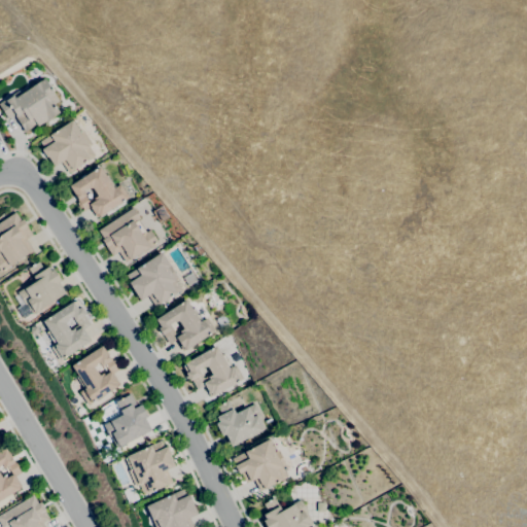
[(24,133),(22,130),(23,130),(15,118),(16,118),(14,115),(15,115),(14,114),(7,118),(0,107),(0,102),(5,99),(5,100),(13,95),(15,98),(32,86),(32,85),(39,81),(44,78),(50,89),(51,88),(53,90),(51,91),(55,96),(54,96),(59,103),(55,106),(59,112),(53,117),(44,123),(43,121),(37,126),(36,124),(33,126),(24,133)]
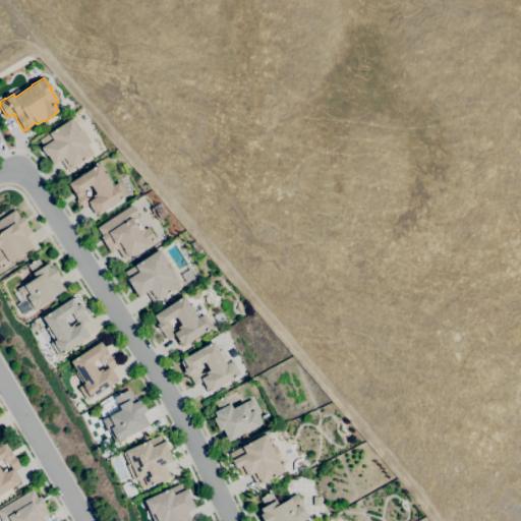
[(67,171),(60,160),(53,165),(47,155),(46,156),(41,148),(43,147),(39,140),(70,119),(71,120),(73,119),(79,129),(80,128),(91,142),(88,145),(94,155),(67,171)]
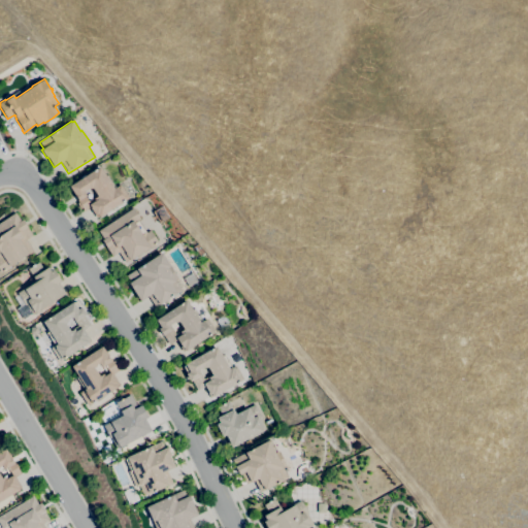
[(96,218),(93,212),(90,207),(84,211),(81,207),(80,208),(76,203),(78,202),(76,199),(77,199),(75,196),(74,197),(68,188),(70,187),(69,186),(99,166),(113,189),(120,185),(128,198),(99,217),(99,216),(96,218)]
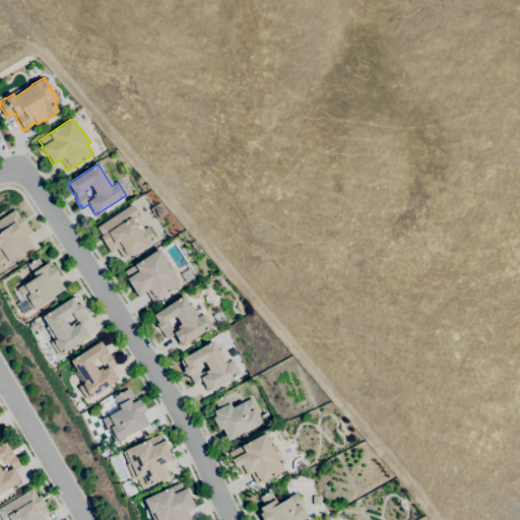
[(123,258),(117,248),(111,252),(105,244),(106,244),(101,237),(102,235),(96,228),(131,204),(138,215),(135,217),(143,230),(147,226),(155,239),(152,241),(152,242),(148,245),(147,244),(128,256),(128,255),(123,258)]
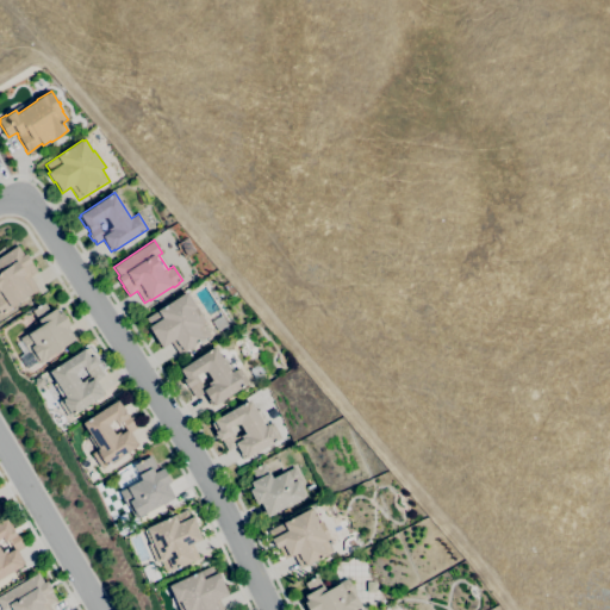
[(1,315),(0,312),(0,256),(17,246),(23,255),(26,254),(31,262),(31,263),(37,272),(30,277),(38,288),(32,292),(33,293),(12,306),(12,307),(10,309),(11,310),(6,313),(5,312),(1,315)]
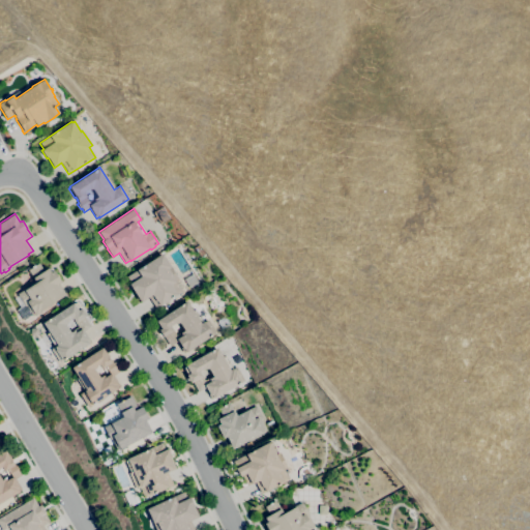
[(155,308),(148,297),(141,302),(128,284),(130,283),(126,276),(162,254),(171,267),(179,280),(176,282),(182,292),(162,304),(162,305),(155,308)]
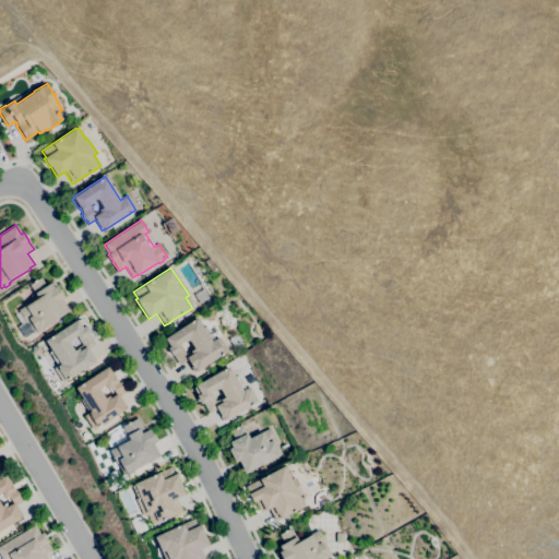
[(34,333),(27,322),(26,323),(18,310),(25,306),(37,298),(28,285),(34,282),(33,281),(35,280),(36,281),(40,277),(46,286),(50,283),(54,287),(56,285),(64,297),(61,299),(69,311),(42,329),(43,329),(37,332),(37,331),(34,333)]
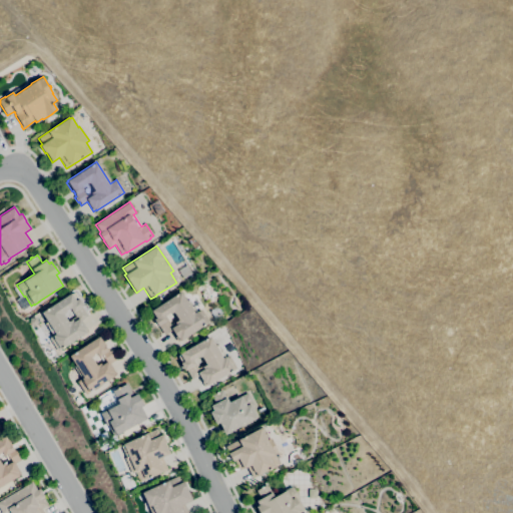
[(178,342),(170,331),(164,335),(158,326),(158,327),(153,320),(154,319),(150,312),(151,312),(151,311),(180,292),(186,301),(188,300),(196,312),(200,310),(208,323),(180,341),(178,342)]
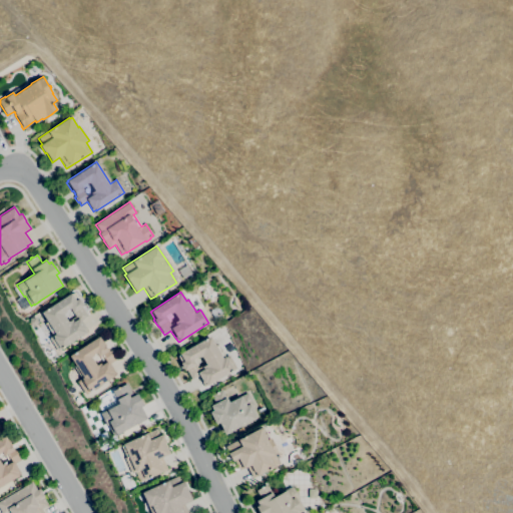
[(57,351),(49,338),(52,336),(45,324),(47,322),(41,313),(70,294),(71,295),(73,293),(77,300),(78,299),(83,306),(81,307),(87,316),(81,320),(88,331),(57,351)]
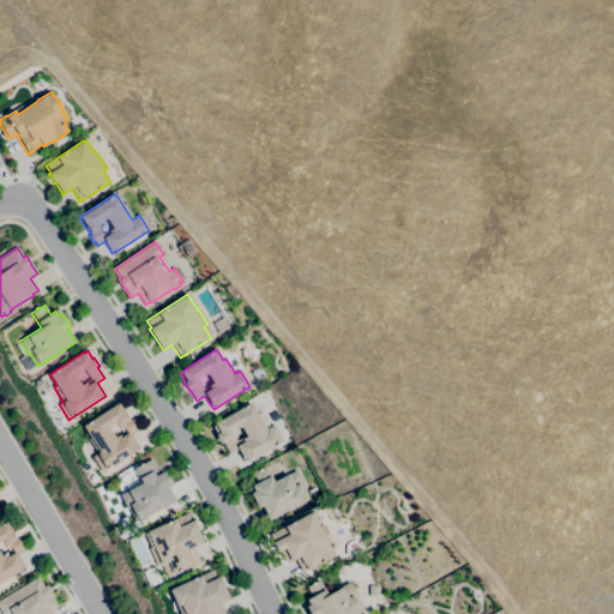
[(41,390),(35,387),(36,380),(42,379),(46,386),(41,390)]
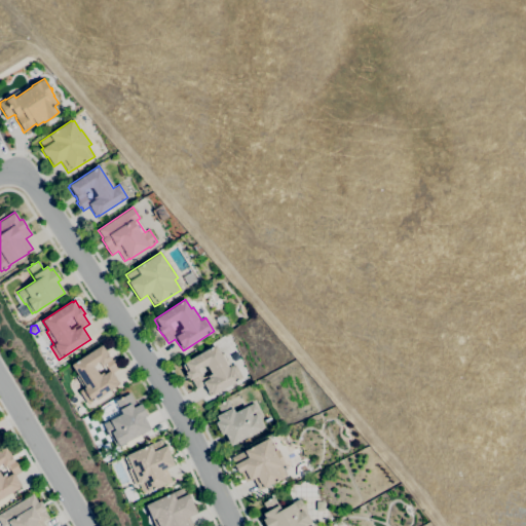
[(210,396),(203,385),(196,389),(190,379),(189,380),(185,372),(186,372),(182,365),(185,364),(184,363),(215,344),(221,354),(223,353),(231,367),(235,365),(242,378),(212,396),(212,395),(210,396)]
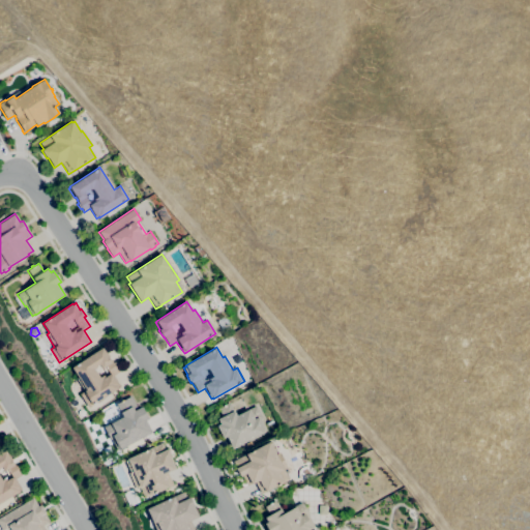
[(88,407),(80,394),(84,391),(76,379),(78,378),(71,367),(101,348),(111,362),(112,362),(113,363),(115,362),(118,366),(116,369),(118,372),(113,376),(119,385),(117,387),(118,388),(88,407)]
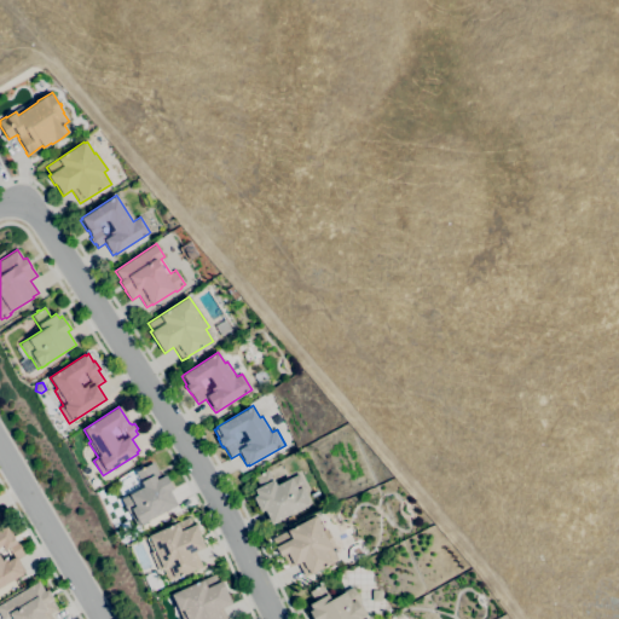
[(137,526),(129,513),(128,514),(121,499),(143,487),(136,473),(140,469),(140,468),(143,467),(143,468),(152,463),(161,478),(165,475),(173,490),(169,491),(177,505),(140,525),(140,524),(137,526)]
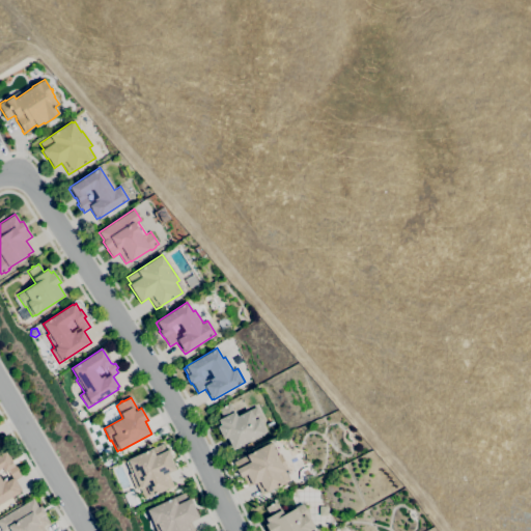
[(232,449),(226,438),(223,440),(217,427),(220,425),(218,420),(222,417),(218,409),(229,403),(236,416),(249,410),(249,411),(256,407),(262,419),(261,420),(267,431),(264,432),(232,449)]
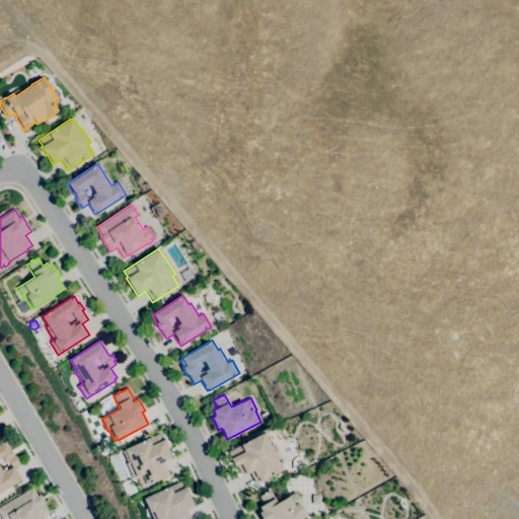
[(255,484),(249,471),(241,475),(236,465),(234,466),(230,458),(231,458),(228,451),(264,433),(264,434),(266,433),(271,442),(272,441),(281,458),(278,460),(283,469),(260,482),(260,480),(255,484)]
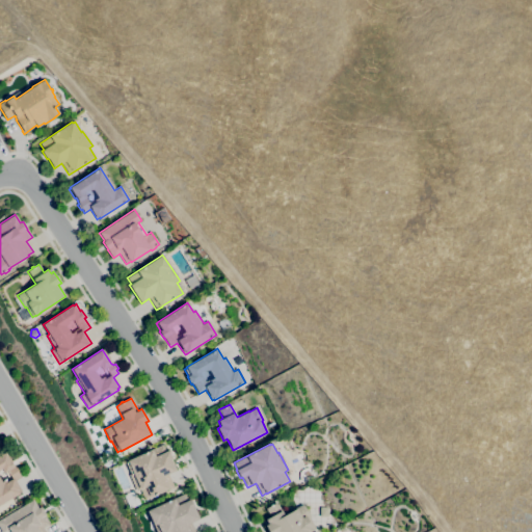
[(144,500),(140,489),(136,491),(129,475),(130,474),(126,462),(128,462),(127,460),(162,445),(165,452),(168,451),(171,459),(170,459),(176,471),(167,474),(174,487),(150,498),(144,500)]
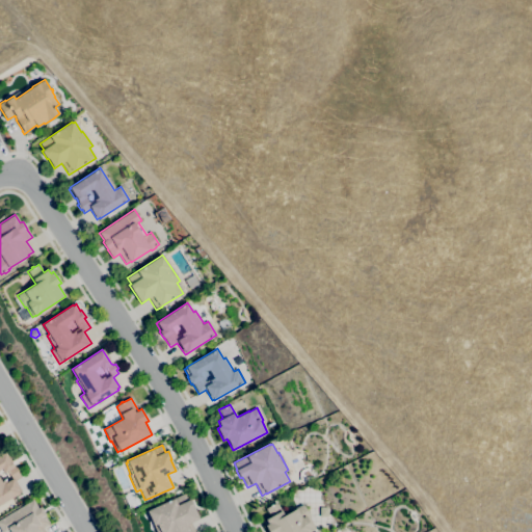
[(0,504),(0,455),(5,453),(12,466),(14,466),(16,469),(17,468),(20,473),(19,473),(21,477),(15,480),(21,490),(19,493),(20,494),(0,504)]
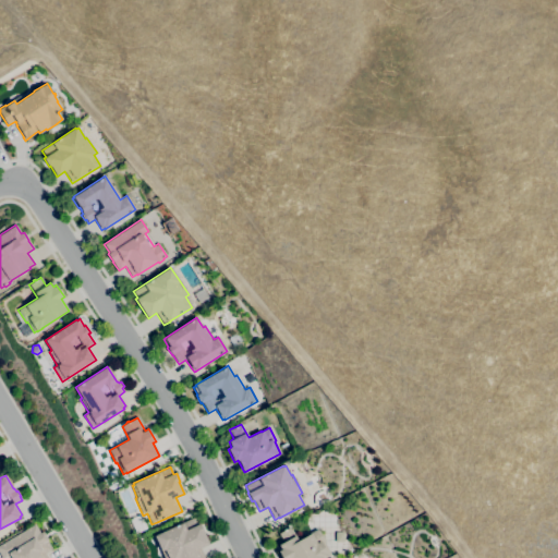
[(136,533),(130,519),(140,514),(146,529),(136,533)]
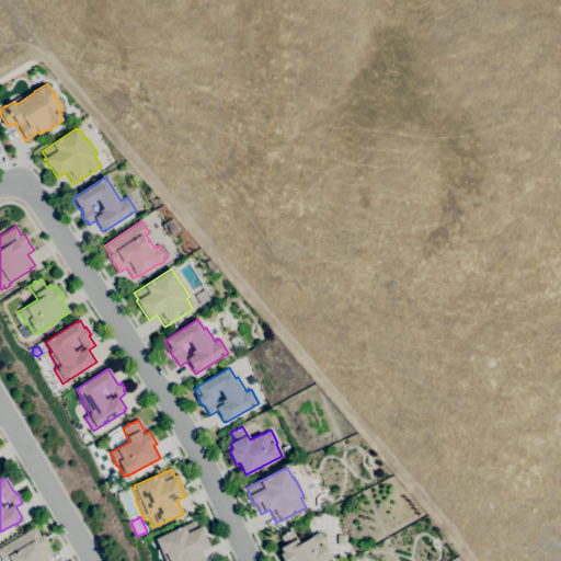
[(164,560),(155,539),(183,526),(195,521),(198,527),(201,526),(209,547),(201,551),(205,560),(164,560)]
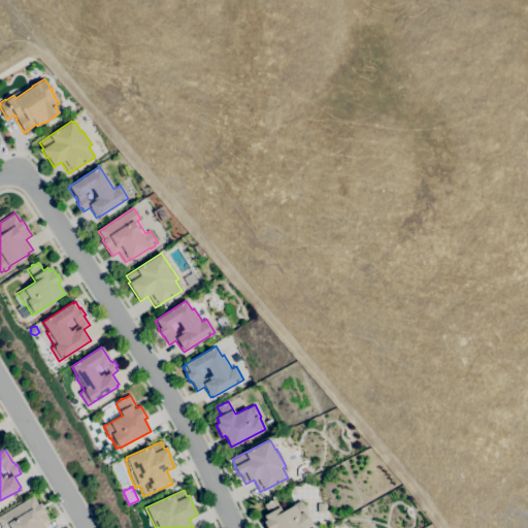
[(6,527),(4,527),(1,527),(0,525),(0,515),(33,496),(38,504),(40,503),(45,510),(44,512),(50,520),(43,524),(45,527),(6,527)]
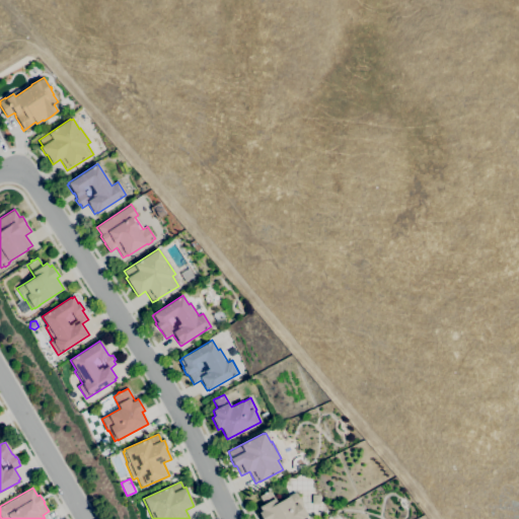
[(262,518),(258,513),(262,511),(258,507),(264,504),(258,497),(264,494),(263,493),(265,492),(266,493),(270,490),(278,503),(287,498),(287,497),(296,492),(302,504),(301,505),(307,515),(305,516),(305,517),(301,518),(262,518)]
